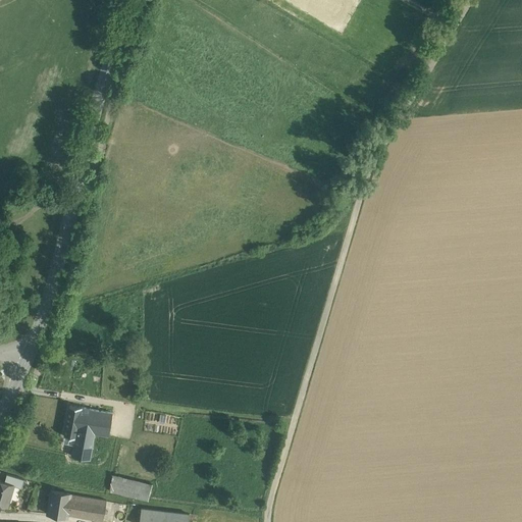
[(83,442),(74,440),(71,456),(90,460),(95,433),(108,435),(112,413),(94,410),(94,405),(90,405),(90,409),(83,442)]
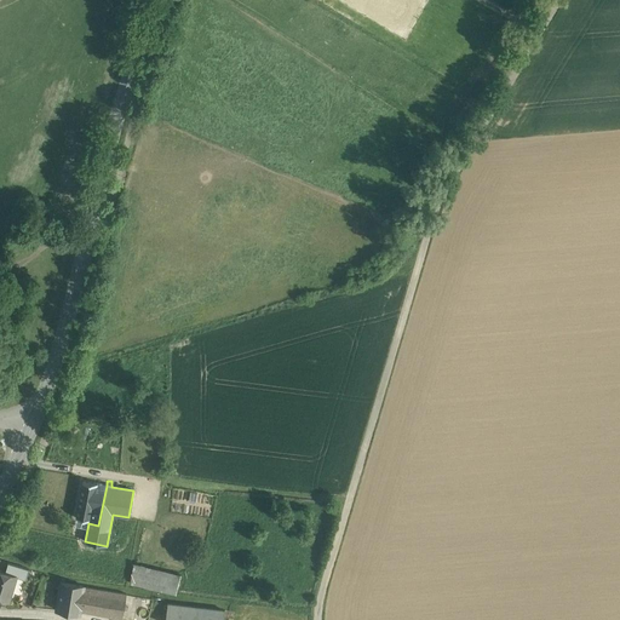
[(107,486),(84,482),(76,517),(89,520),(89,523),(98,526),(107,486)]
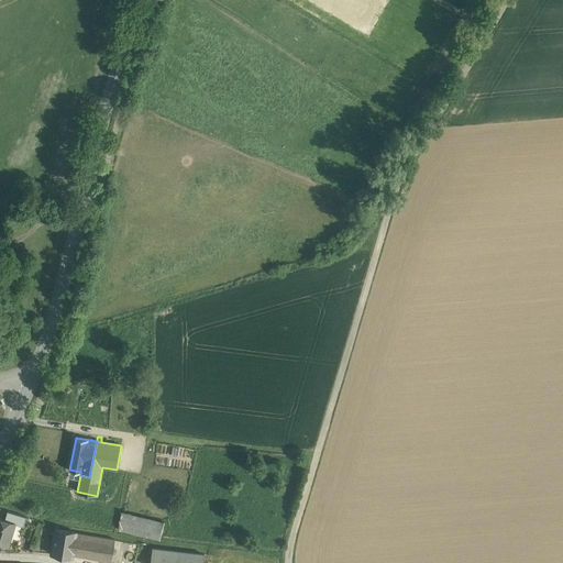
[(129,488),(108,483),(98,527),(119,531),(119,529),(123,514),(129,488)]
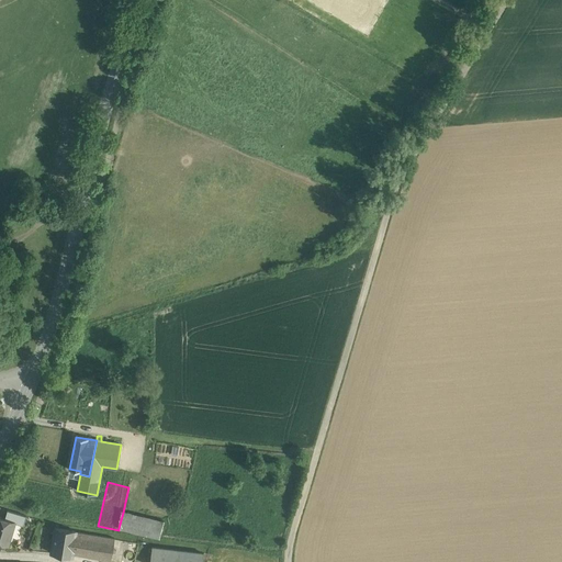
[(26,516),(8,510),(4,519),(14,523),(23,526),(26,516)]
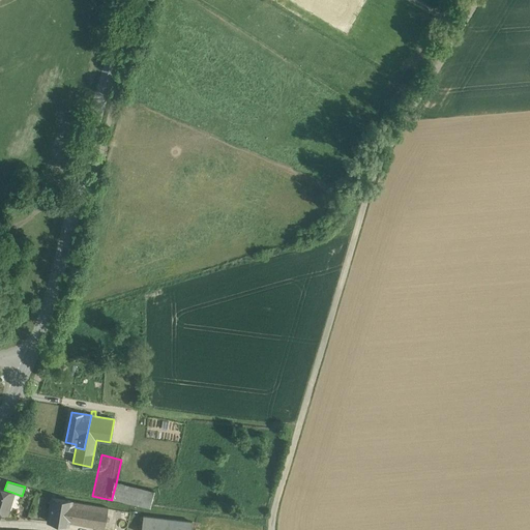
[(154,492),(116,483),(112,498),(141,505),(150,506),(154,492)]
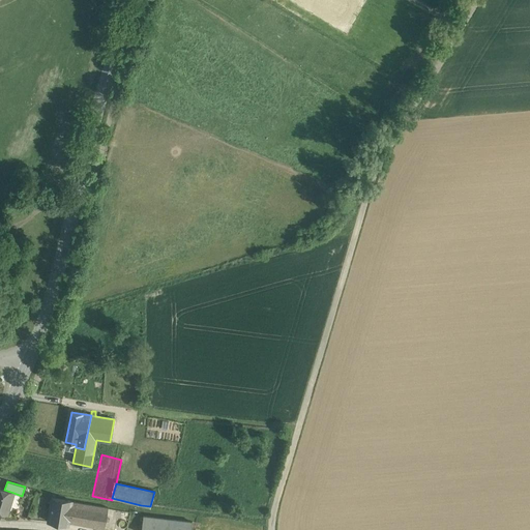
[(4,490),(0,488),(0,511),(7,513),(13,493),(4,490)]
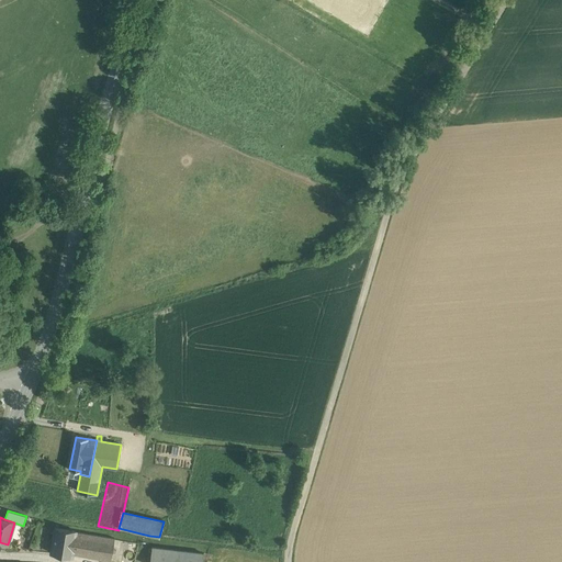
[(75,532),(55,529),(52,553),(71,557),(71,554),(75,532)]
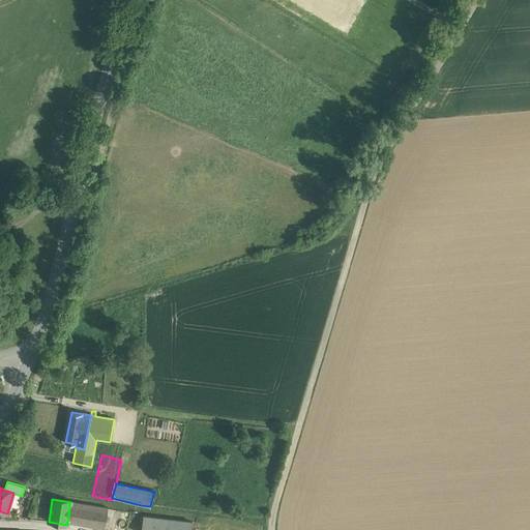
[(108,508),(70,502),(67,523),(105,529),(108,508)]
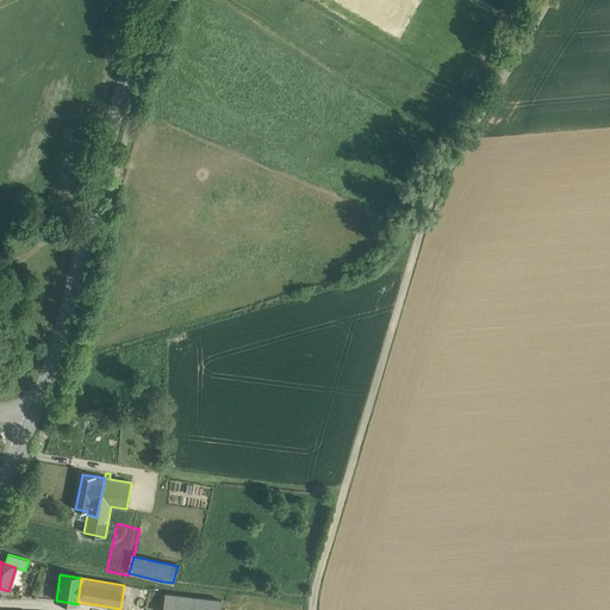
[(219,609),(221,601),(165,593),(162,609),(219,609)]
